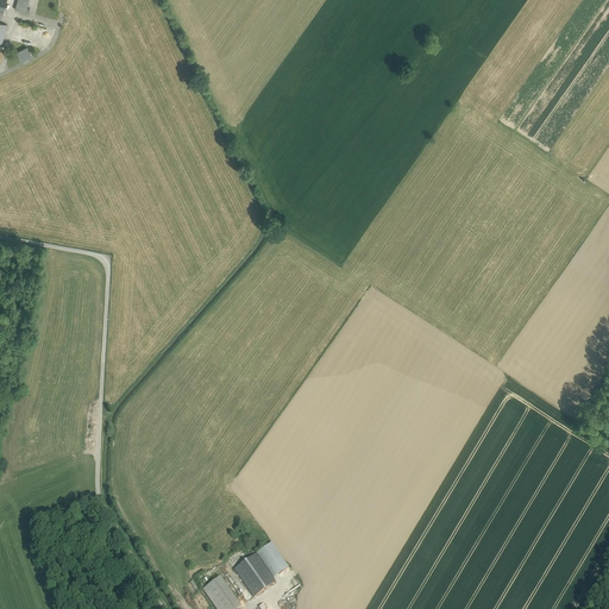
[(18,0),(16,10),(26,12),(27,7),(29,0),(18,0)]
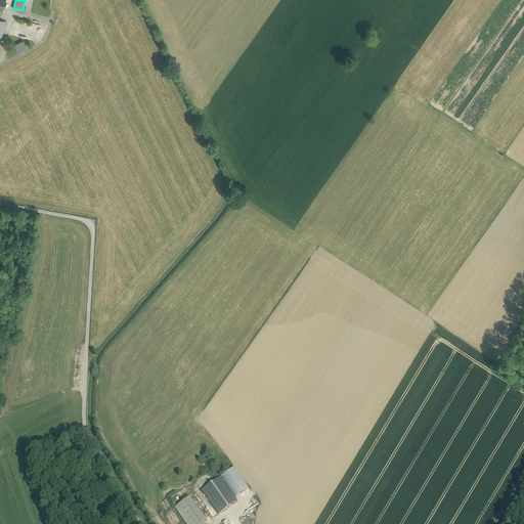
[(24,41),(14,46),(17,51),(27,46),(24,41)]
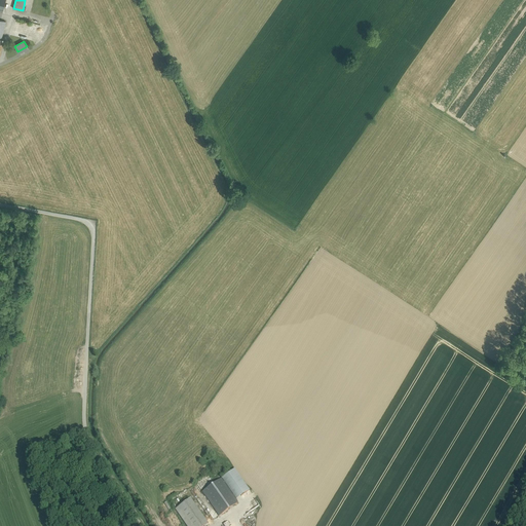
[(234,470),(221,479),(236,500),(250,491),(234,470)]
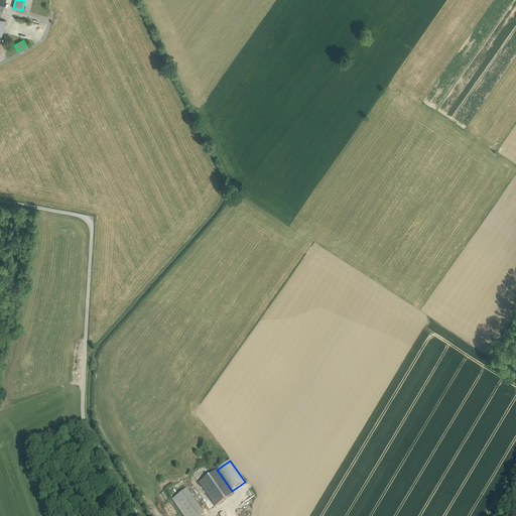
[(217,470),(199,483),(215,507),(234,494),(232,491),(217,470)]
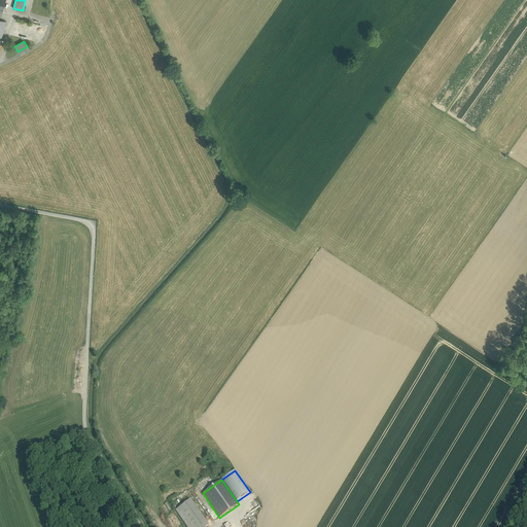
[(206,526),(209,525),(190,500),(176,511),(186,526),(206,526)]
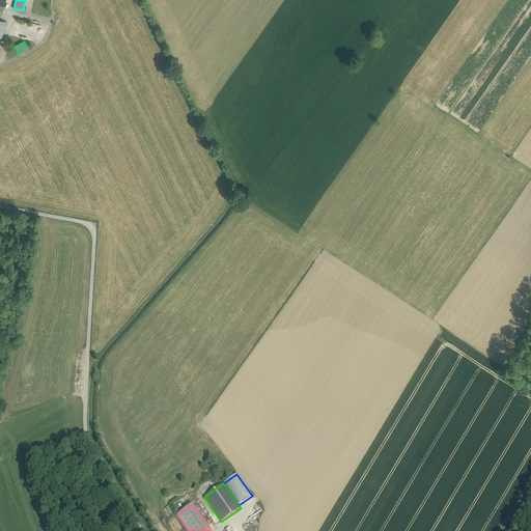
All buildings are outlined.
